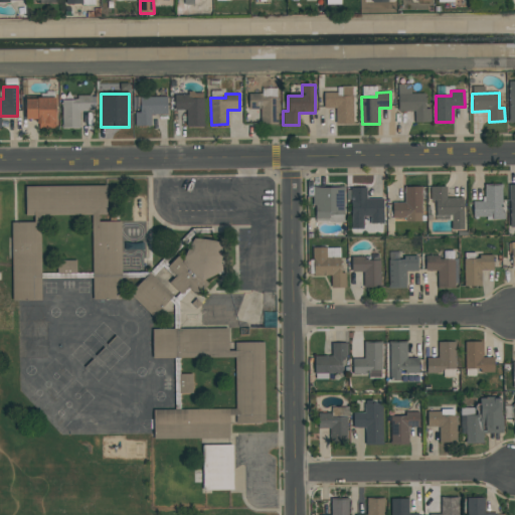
[(278,98),(278,125),(261,125),(261,109),(248,109),(249,94),(262,94),(262,98),(278,98)]
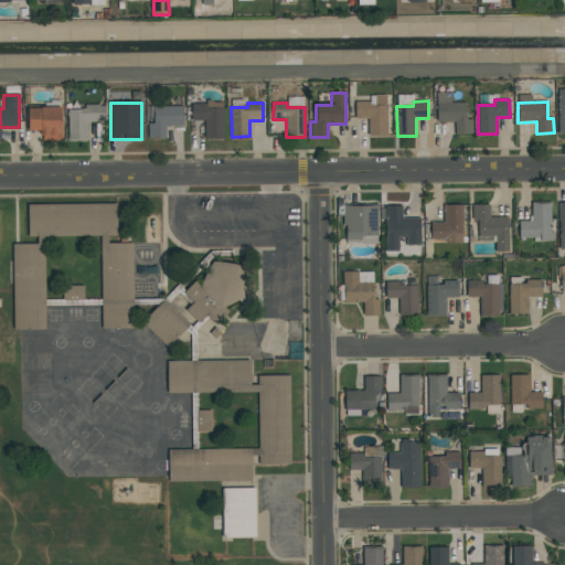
[(387,136),(368,136),(368,118),(355,118),(355,103),(370,103),(370,106),(387,106),(387,136)]
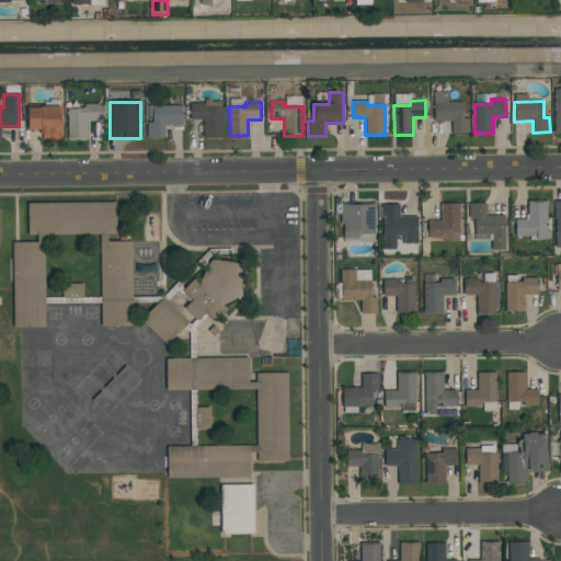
[(434,122),(433,102),(462,102),(464,118),(469,118),(469,133),(453,133),(453,121),(434,122)]
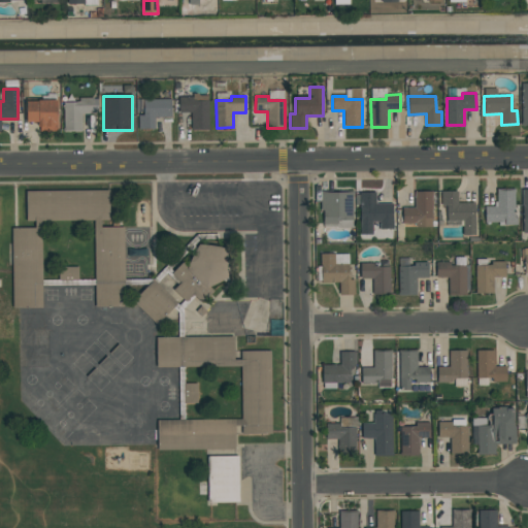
[(209,129),(192,129),(192,112),(179,112),(179,97),(193,97),(193,100),(209,100),(209,129)]
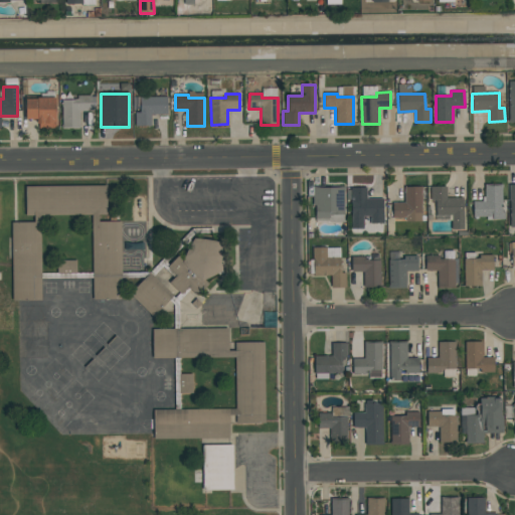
[(79,128),(62,129),(61,100),(77,100),(77,97),(91,96),(91,98),(96,97),(96,110),(91,110),(91,112),(79,112),(79,128)]
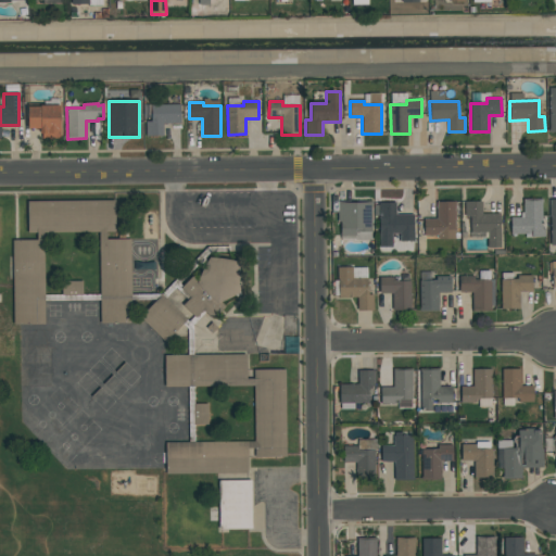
[(42,138),(42,134),(39,134),(39,129),(27,129),(27,106),(39,106),(39,105),(60,104),(60,138),(42,138)]
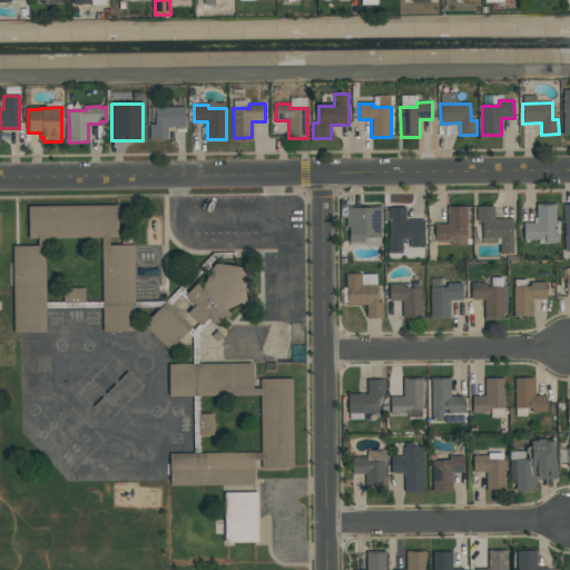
[(149,139),(149,124),(155,124),(155,108),(185,107),(185,127),(167,127),(167,139),(149,139)]
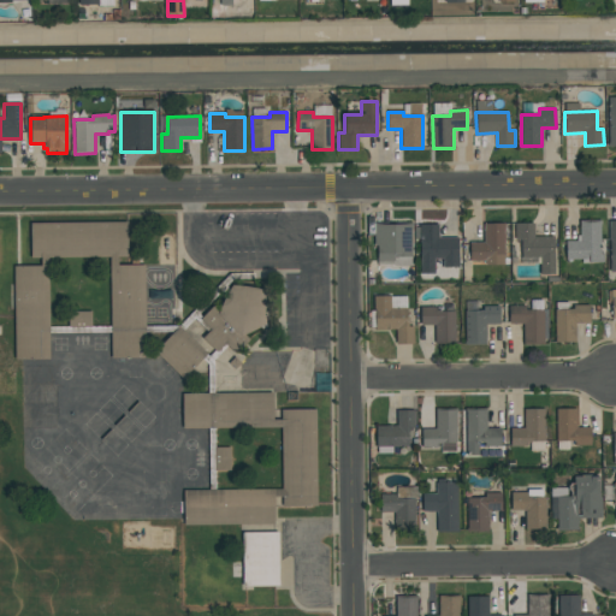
[(603,262),(581,262),(581,260),(572,260),(572,264),(566,264),(566,242),(580,242),(580,221),(600,220),(600,224),(599,224),(600,254),(603,254),(603,262)]
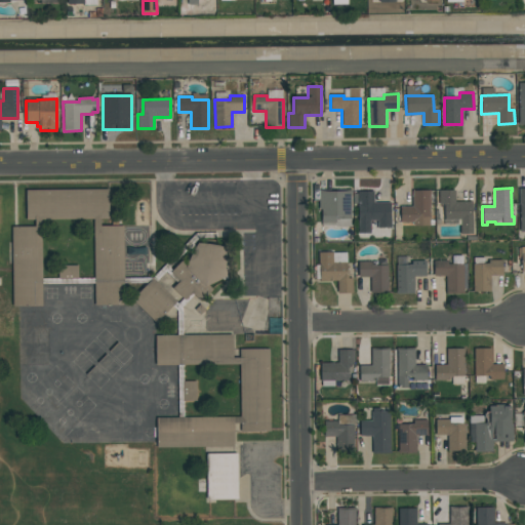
[(42,219),(42,306),(12,306),(11,228),(35,228),(35,219),(27,219),(27,190),(109,190),(109,219),(99,219),(99,227),(123,227),(123,305),(94,305),(93,218),(42,219)]
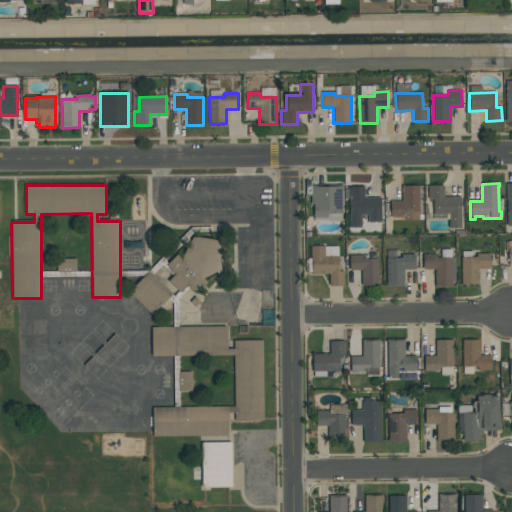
[(419,186),(419,220),(403,220),(403,216),(391,216),(391,202),(402,202),(402,186),(419,186)]
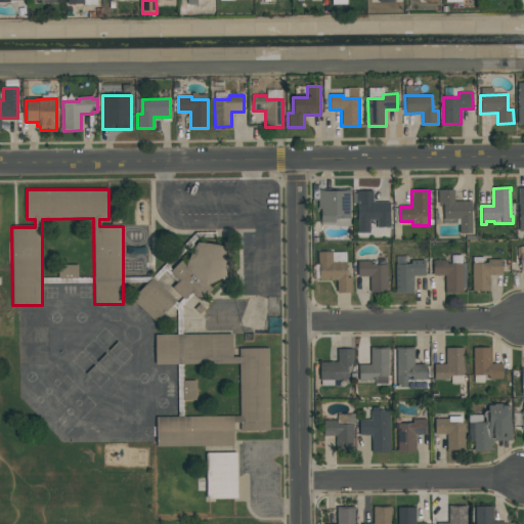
[(454,190),(454,202),(471,202),(471,219),(472,219),(472,233),(460,233),(460,219),(444,219),(444,204),(437,204),(437,190),(454,190)]
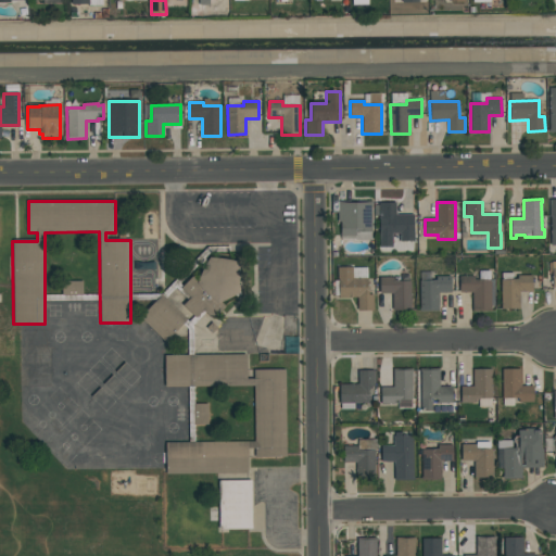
[(373,232),(355,232),(355,236),(340,236),(340,222),(337,222),(337,203),(373,203),(373,232)]
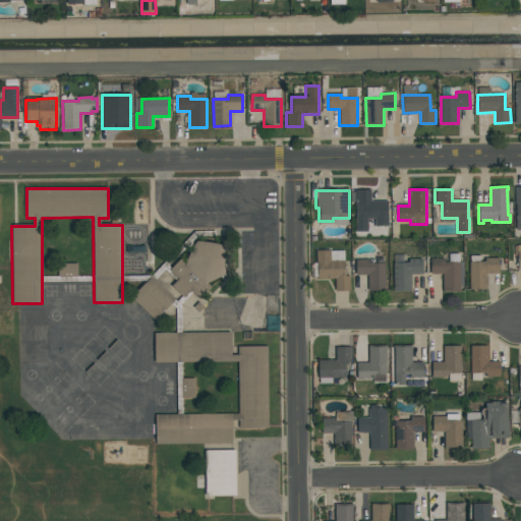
[(387,226),(374,226),(374,219),(367,219),(367,232),(355,232),(354,190),(371,190),(371,201),(387,201),(387,226)]
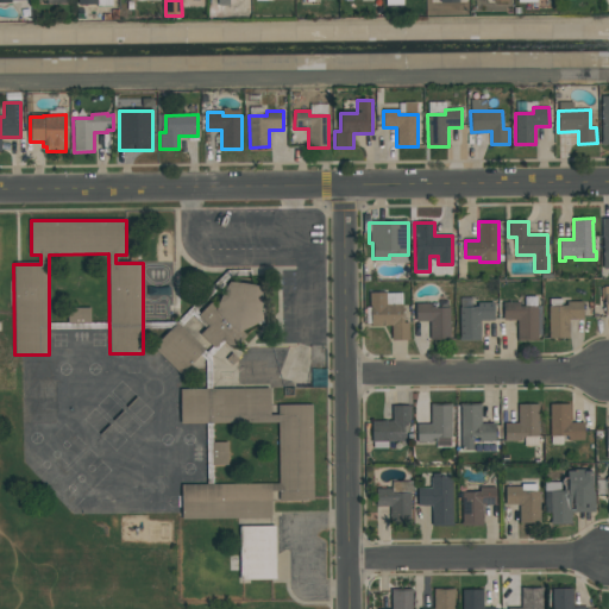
[(242,332),(246,337),(232,350),(223,340),(214,349),(200,334),(208,326),(198,315),(213,301),(217,305),(230,282),(262,287),(264,320),(242,332)]
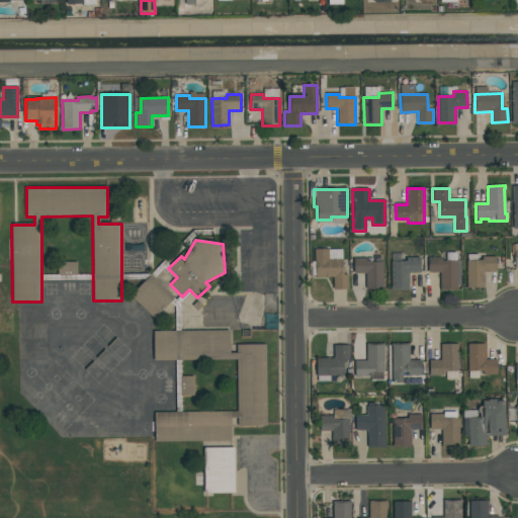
[(333,289),(333,277),(316,277),(315,249),(329,249),(329,259),(342,259),(342,275),(347,275),(347,289),(333,289)]
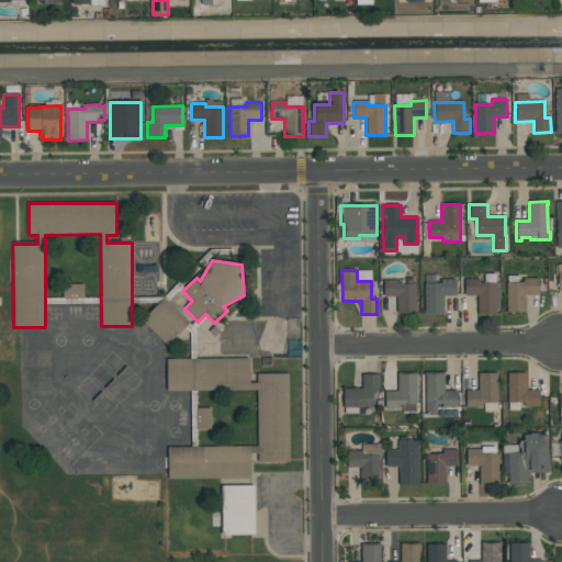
[(495,313),(478,314),(478,295),(464,295),(464,279),(479,279),(480,283),(495,282),(495,313)]
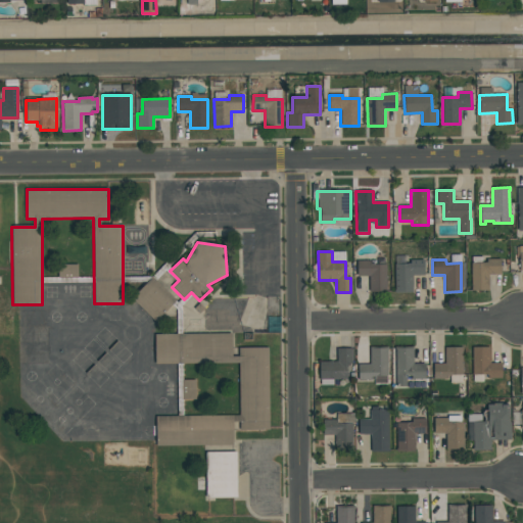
[(471,290),(472,263),(486,263),(486,259),(501,259),(501,276),(488,276),(488,290),(471,290)]
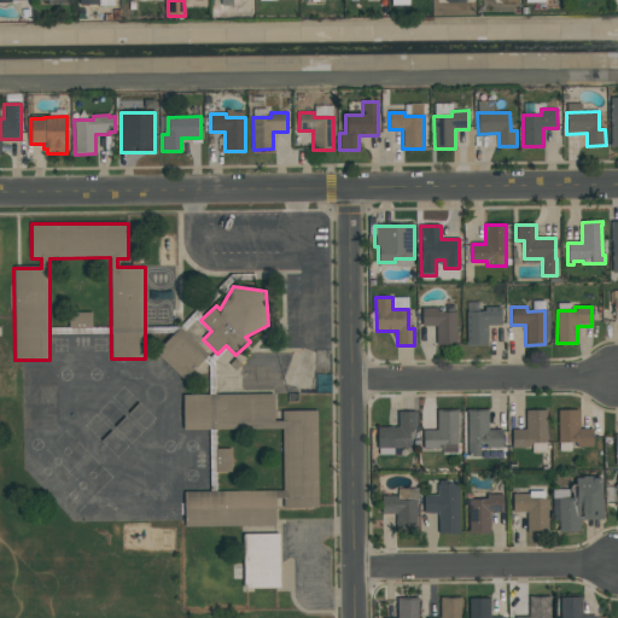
[(438,313),(458,312),(458,345),(436,347),(436,326),(421,327),(421,309),(438,308),(438,313)]
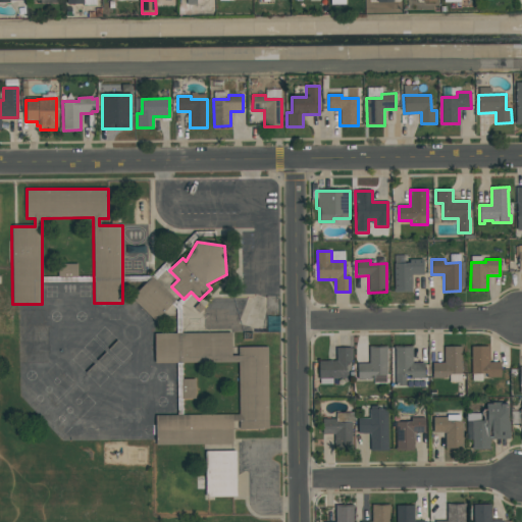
[(394,292),(394,264),(409,264),(409,260),(423,260),(423,275),(412,275),(412,292),(394,292)]
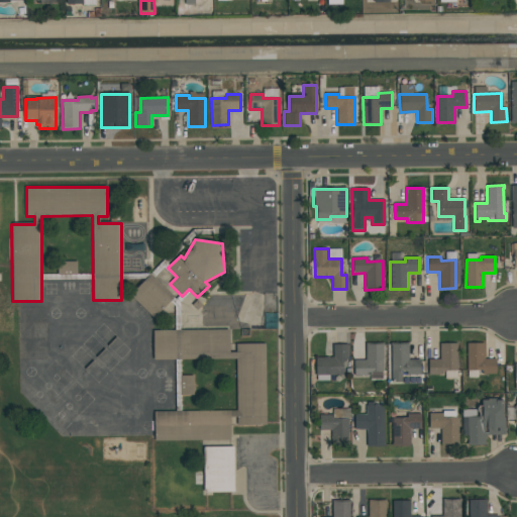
[(76,262),(57,262),(58,275),(77,275),(76,262)]
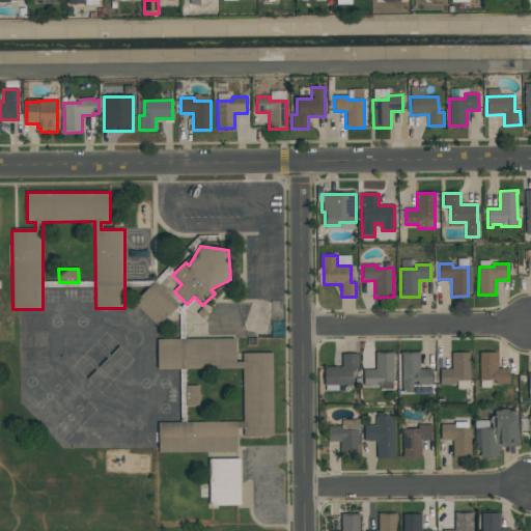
[(178,307),(158,328),(133,303),(154,282),(178,307)]
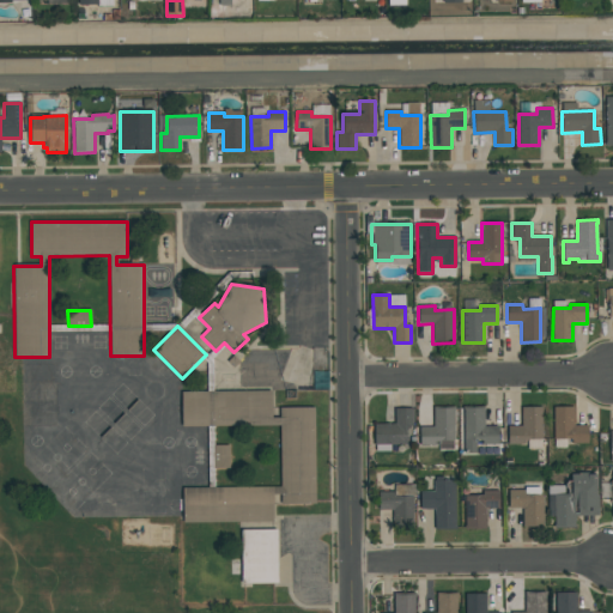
[(313,407),(314,504),(273,504),(273,522),(182,523),(182,487),(279,486),(279,425),(181,426),(181,392),(272,390),(272,408),(313,407)]
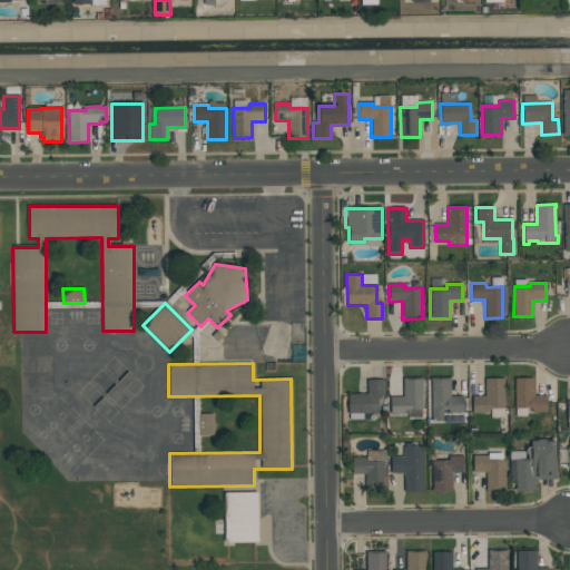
[(450,379),(450,396),(462,396),(463,412),(443,412),(443,422),(431,422),(431,379),(450,379)]
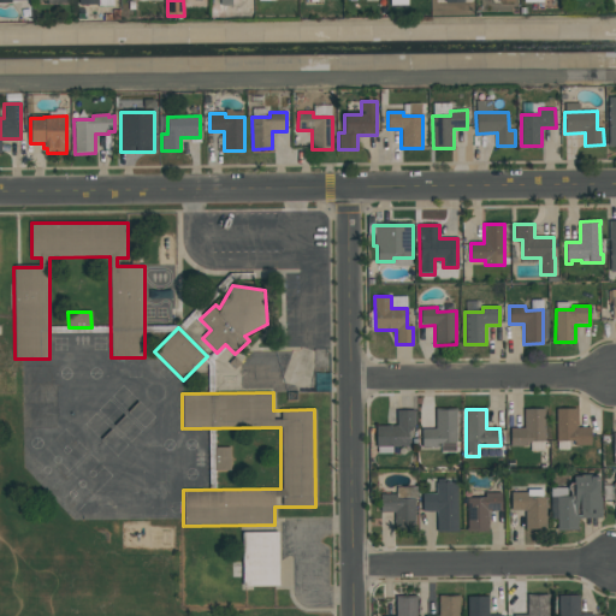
[(545,409),(545,442),(529,442),(529,448),(510,448),(510,428),(523,428),(523,409),(545,409)]
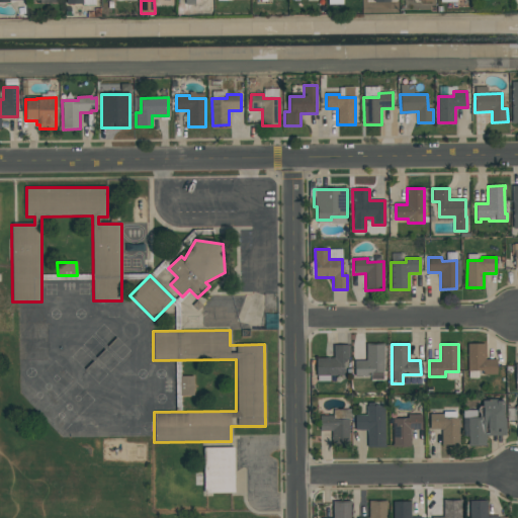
[(485,344),(485,360),(497,360),(497,375),(480,375),(480,371),(468,371),(467,344),(485,344)]
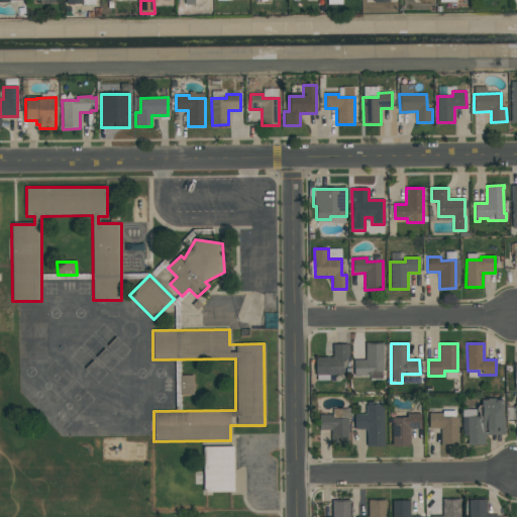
[(371,378),(353,378),(353,359),(365,359),(365,344),(383,344),(383,371),(371,371),(371,378)]
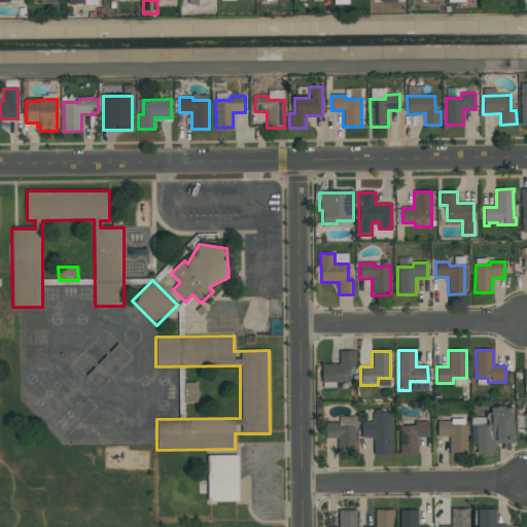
[(354,352),(354,366),(349,366),(349,382),(322,382),(322,364),(339,364),(339,352),(354,352)]
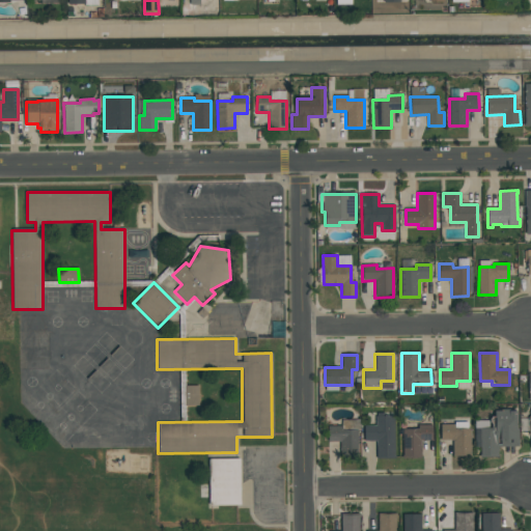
[(198,386),(185,386),(185,406),(198,406),(198,386)]
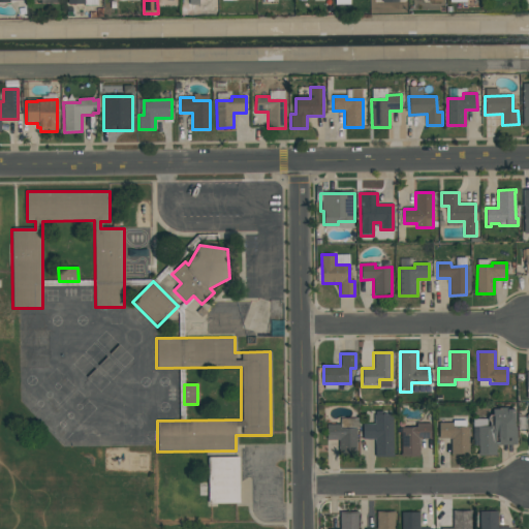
[(515,408),(515,428),(516,428),(516,444),(496,445),(496,455),(472,456),(472,427),(493,426),(493,409),(515,408)]
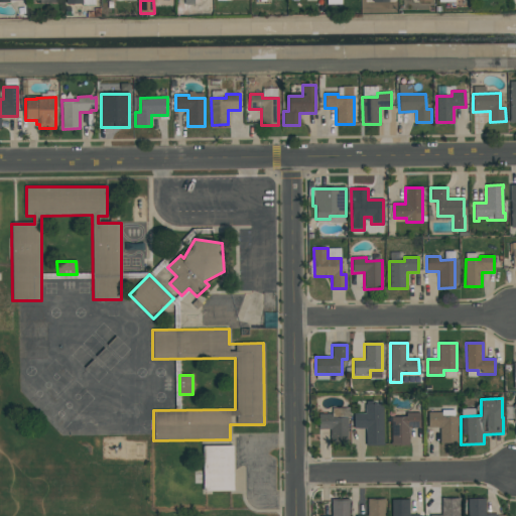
[(383,404),(383,444),(367,444),(367,428),(355,428),(355,413),(365,413),(365,404),(383,404)]
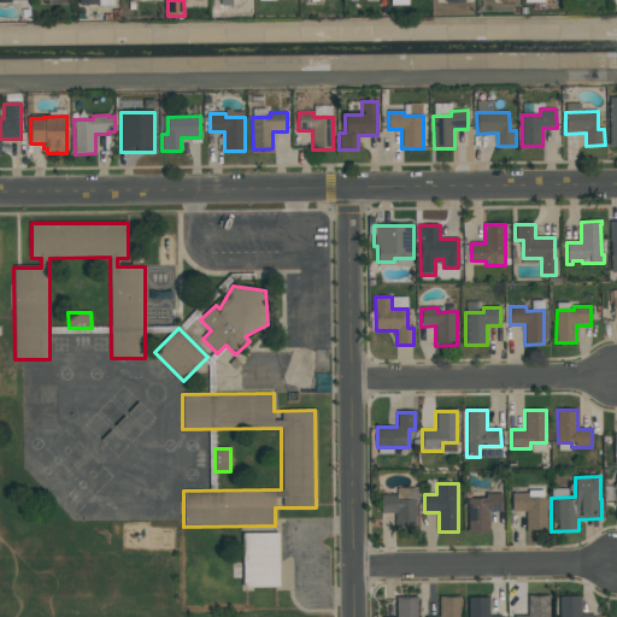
[(547,530),(527,530),(526,512),(512,512),(512,494),(528,493),(528,498),(547,498),(547,530)]
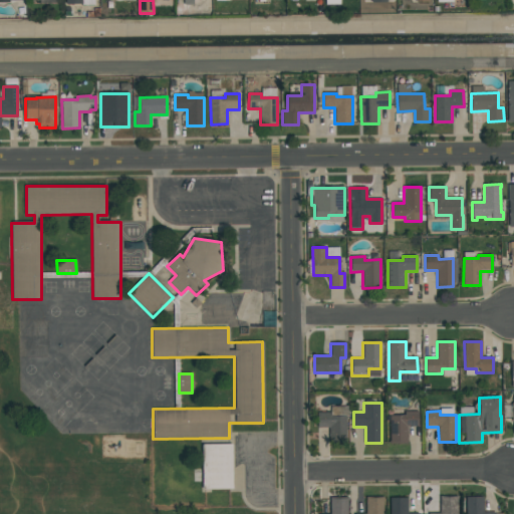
[(317,428),(317,412),(331,412),(331,416),(346,416),(346,442),(329,442),(329,428),(317,428)]
